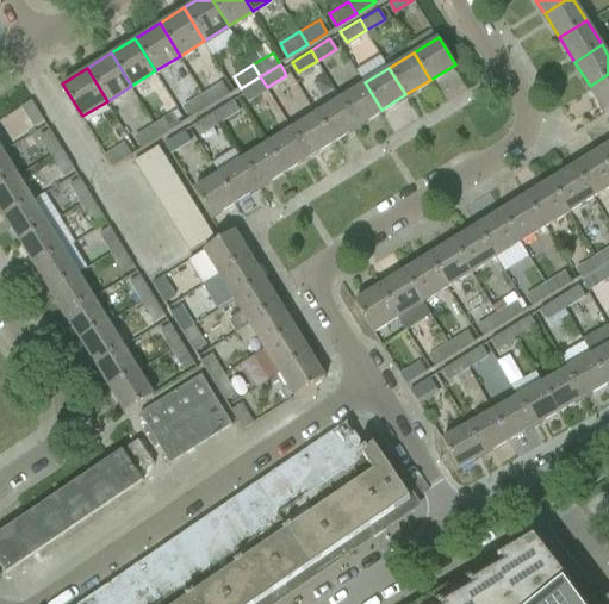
[(608,74),(590,86),(606,111),(608,109),(608,74)]
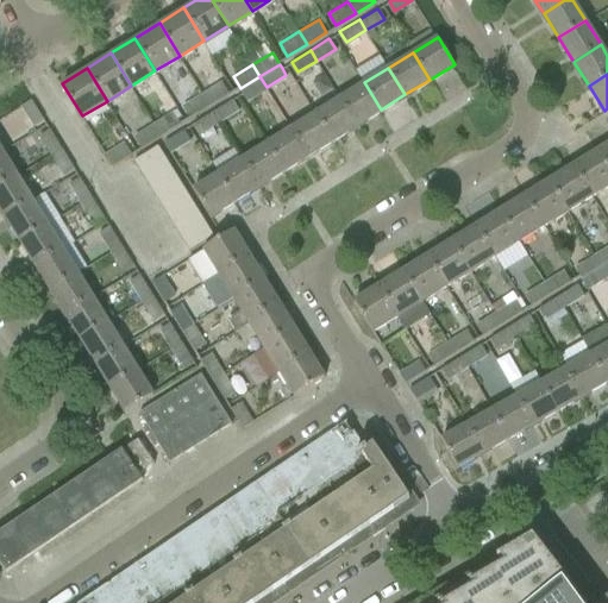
[(259,76),(240,88),(243,92),(248,99),(267,87),(259,76)]
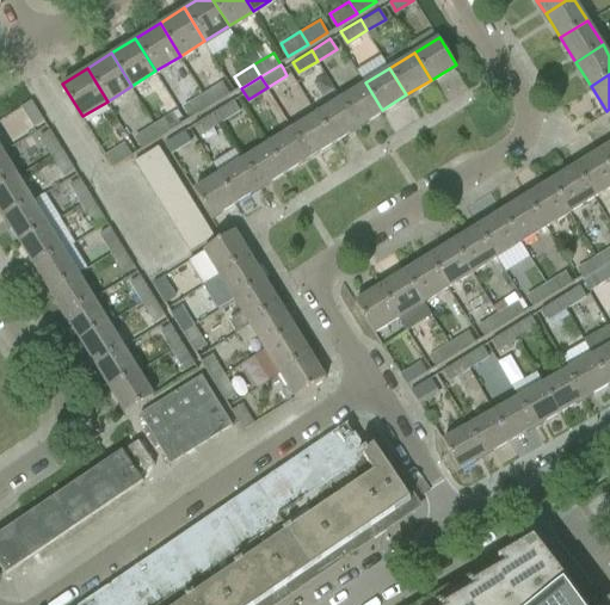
[(222,80),(203,92),(210,104),(229,92),(222,80)]
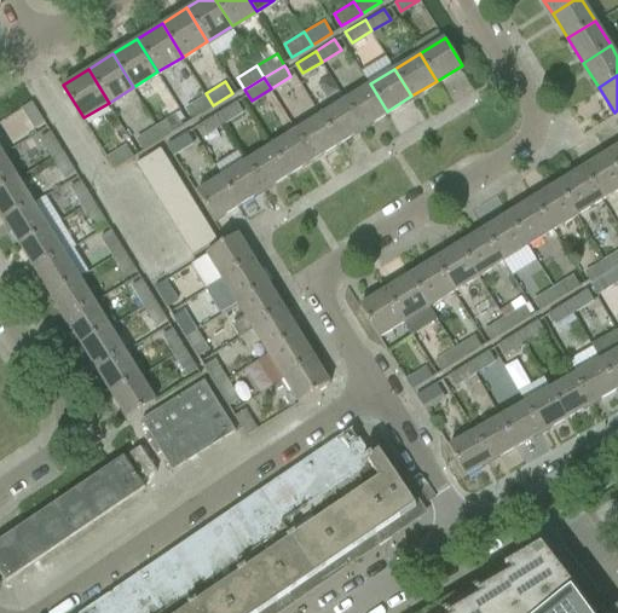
[(370,84),(346,99),(363,127),(387,111),(370,84)]
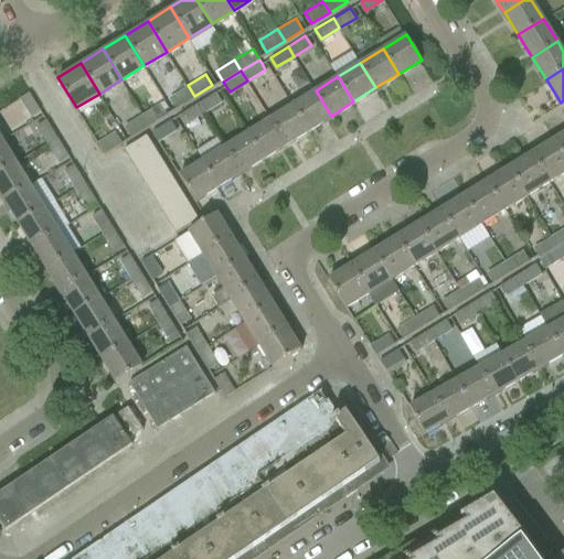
[(188,85),(169,96),(176,107),(194,96),(188,85)]
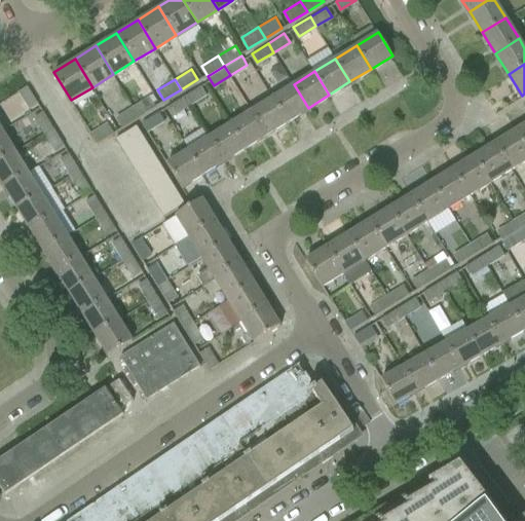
[(38,101),(27,83),(19,89),(29,106),(38,101)]
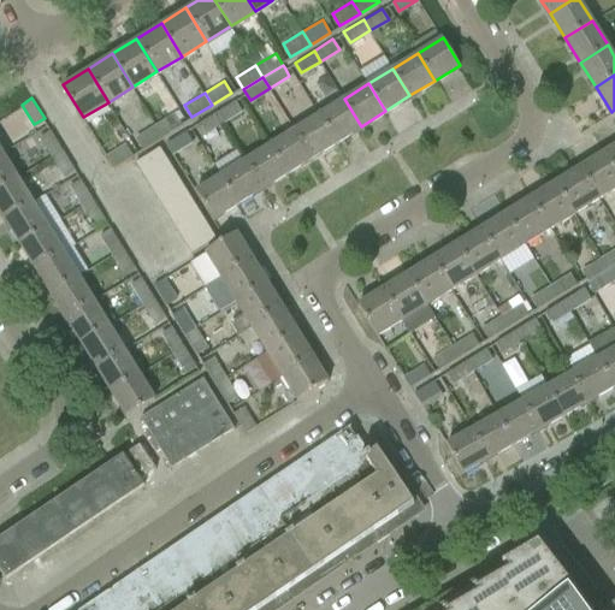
[(344,99),(319,114),(336,141),(361,126),(344,99)]
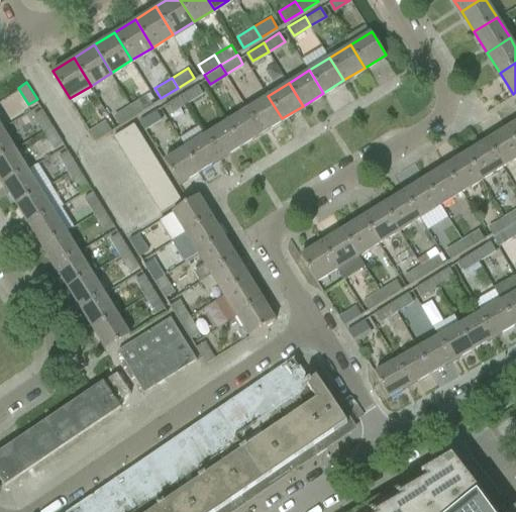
[(197,84),(181,93),(187,102),(203,93),(197,84)]
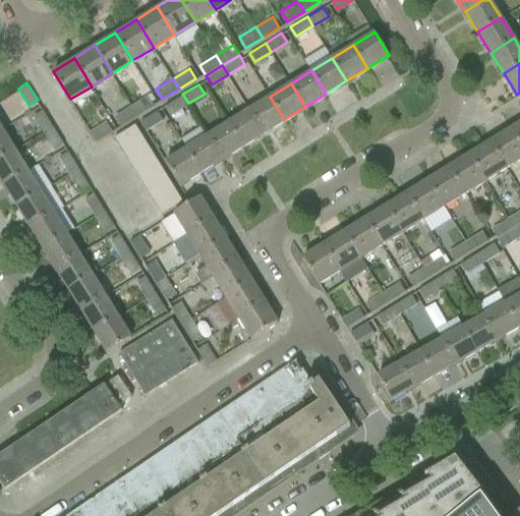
[(182,94),(166,104),(172,113),(188,103),(182,94)]
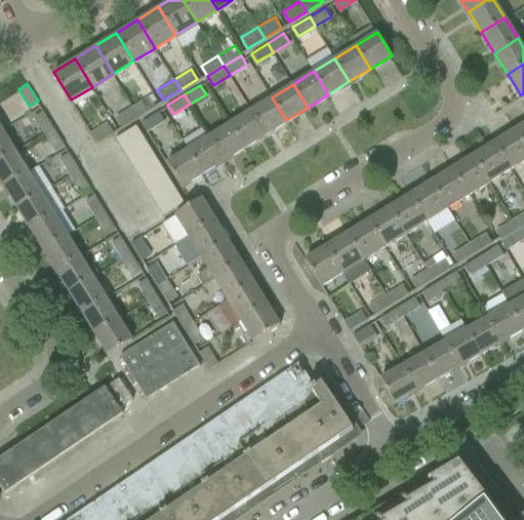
[(149,95),(132,106),(138,115),(155,105),(149,95)]
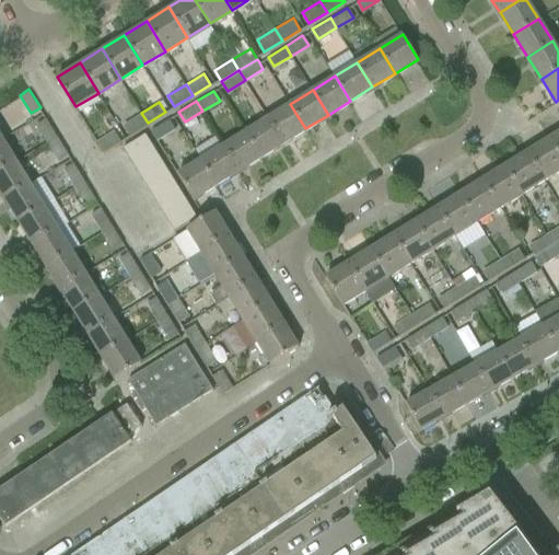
[(290,104),(268,117),(283,142),(305,128),(290,104)]
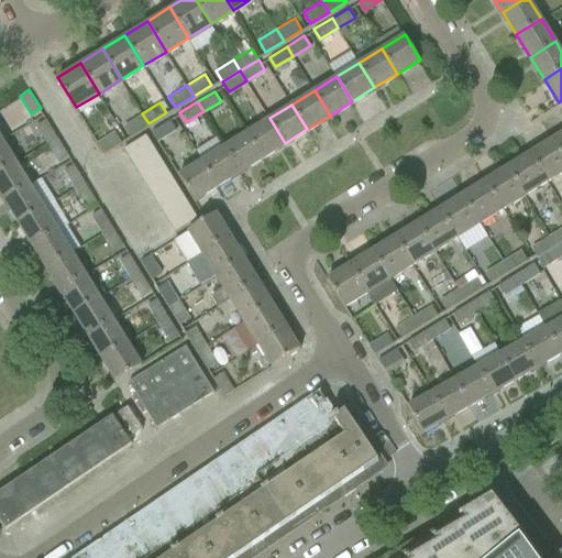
[(142,113),(124,123),(131,134),(149,123),(142,113)]
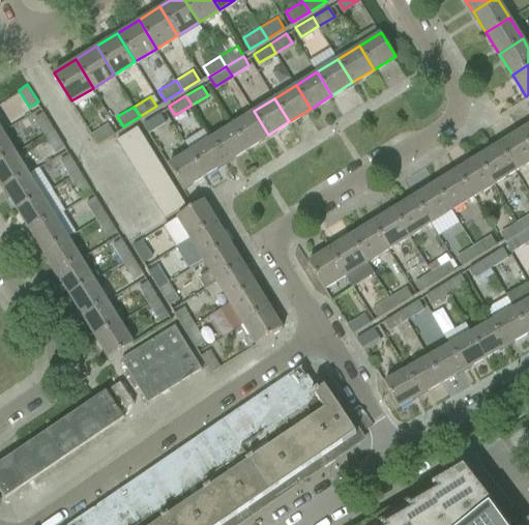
[(34,116),(45,133),(54,127),(43,110),(34,116)]
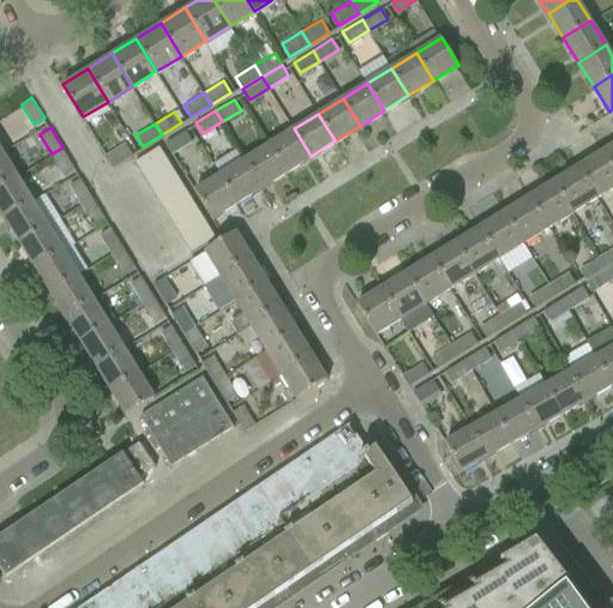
[(294,128),(269,144),(286,172),(311,156),(294,128)]
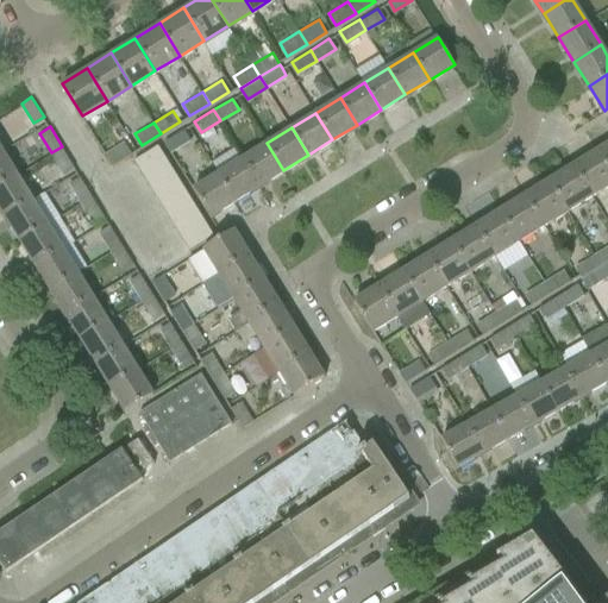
[(183,129),(164,140),(165,142),(167,144),(170,150),(190,138),(185,130),(183,129)]
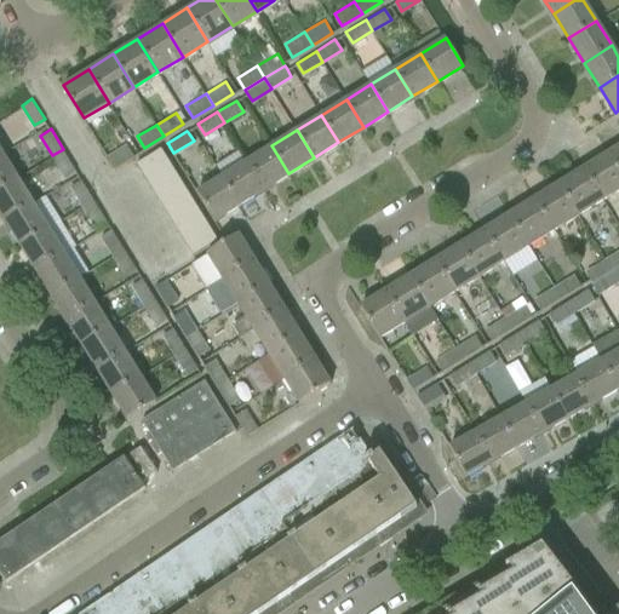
[(127,144),(107,156),(113,166),(133,154),(127,144)]
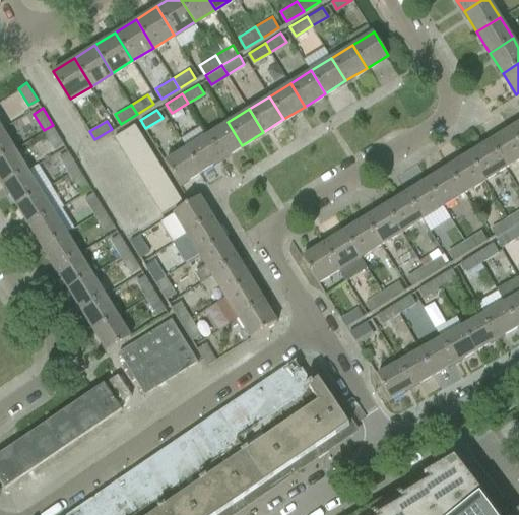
[(228,122),(207,135),(221,157),(242,145),(228,122)]
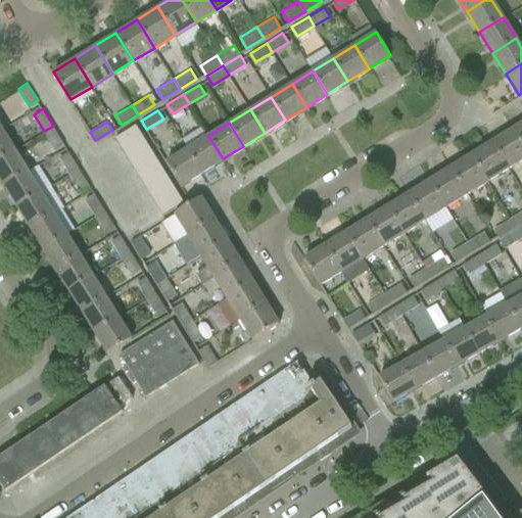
[(114,137),(121,146),(142,133),(136,124),(114,137)]
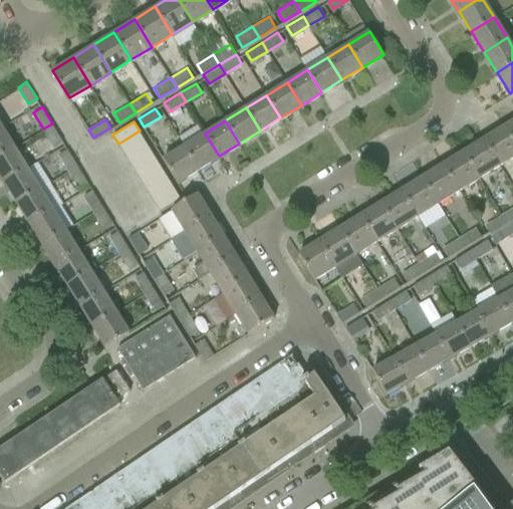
[(52,123),(43,129),(54,146),(62,140),(52,123)]
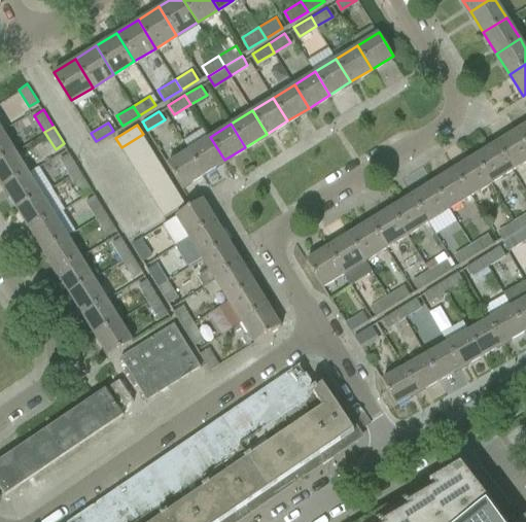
[(525,142),(518,129),(496,142),(513,168),(525,160),(525,142)]
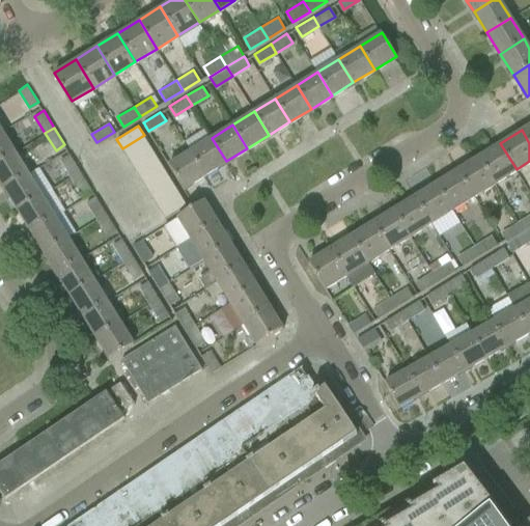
[(0,131),(0,161),(15,151),(2,131),(0,131)]
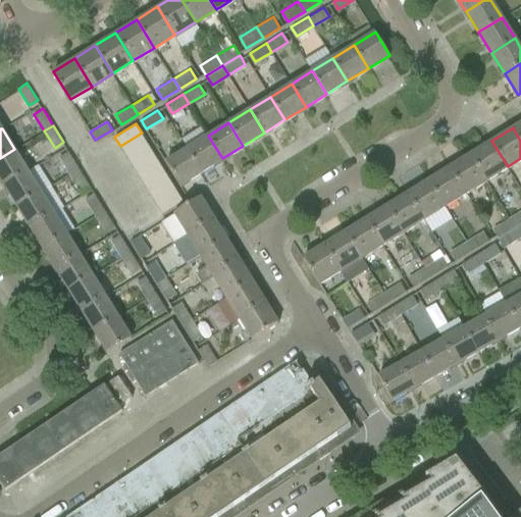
[(120,146),(126,156),(147,143),(142,133),(120,146)]
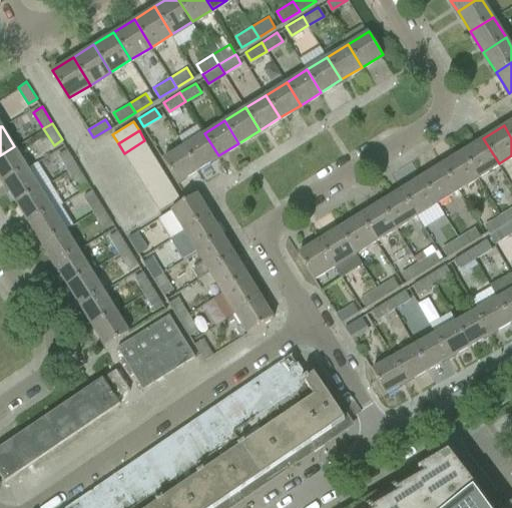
[(204,133),(184,145),(198,168),(218,155),(204,133)]
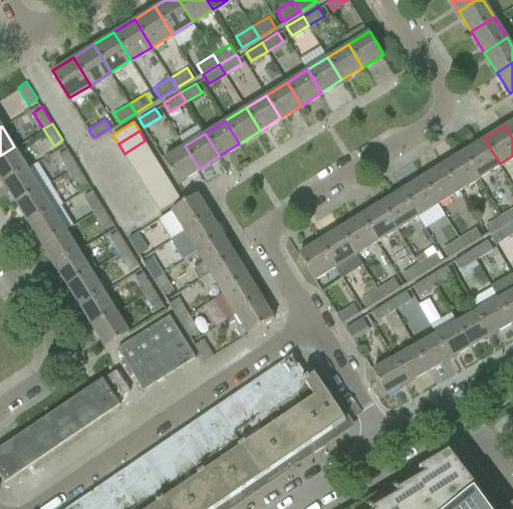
[(484,139),(464,151),(480,177),(500,164),(484,139)]
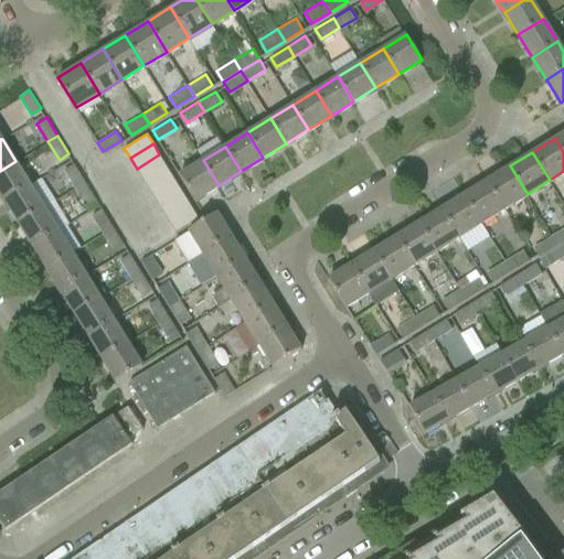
[(137,169),(144,179),(166,164),(159,154),(137,169)]
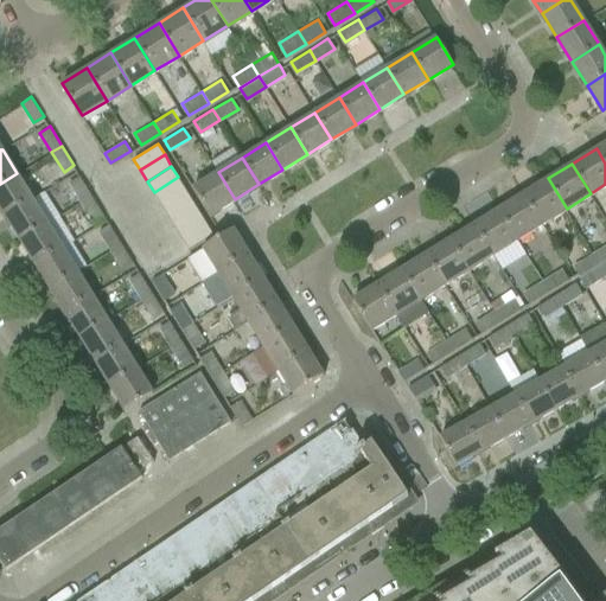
[(235,199),(218,172),(193,187),(210,215),(235,199)]
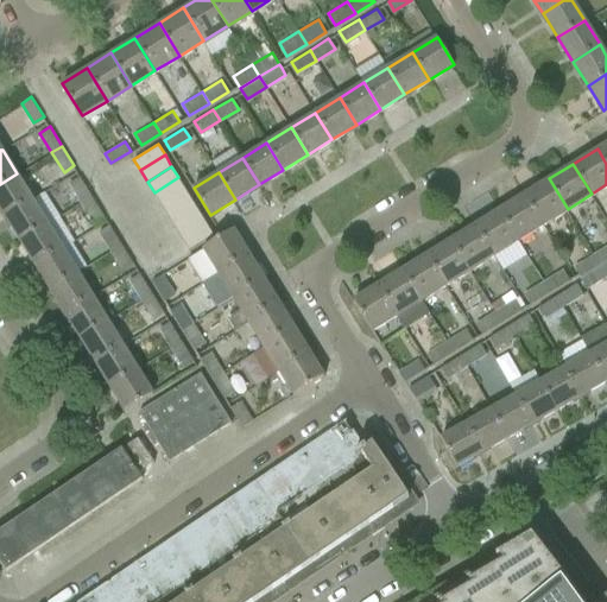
[(0,184),(0,207),(5,215),(32,198),(17,173),(0,184)]
